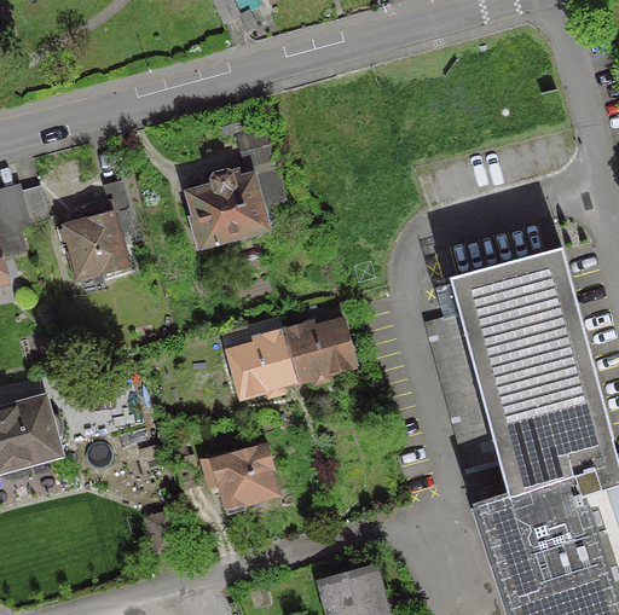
[(192,214),(187,215),(195,244),(264,226),(258,204),(282,197),(273,167),(238,177),(236,167),(227,168),(207,173),(210,184),(185,191),(192,214)]
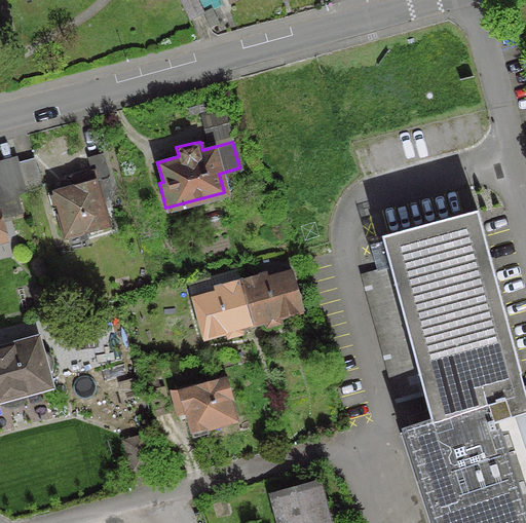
[(70,176),(72,183),(45,190),(50,212),(57,211),(62,232),(84,227),(84,230),(106,225),(95,179),(107,176),(101,151),(85,155),(89,171),(70,176)]
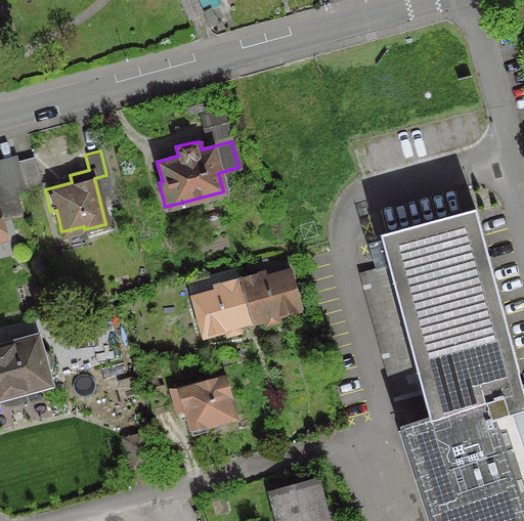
[(25,187),(39,183),(32,157),(16,161),(25,187)]
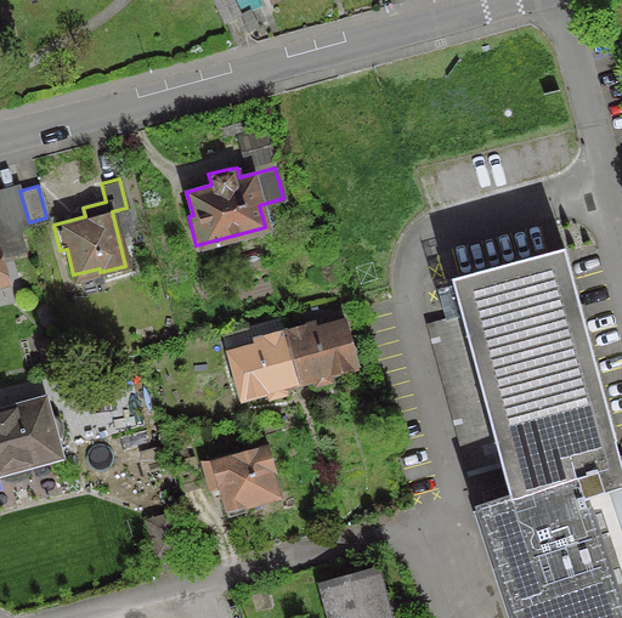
[(0,200),(7,228),(16,226),(29,222),(20,191),(0,196),(0,200)]
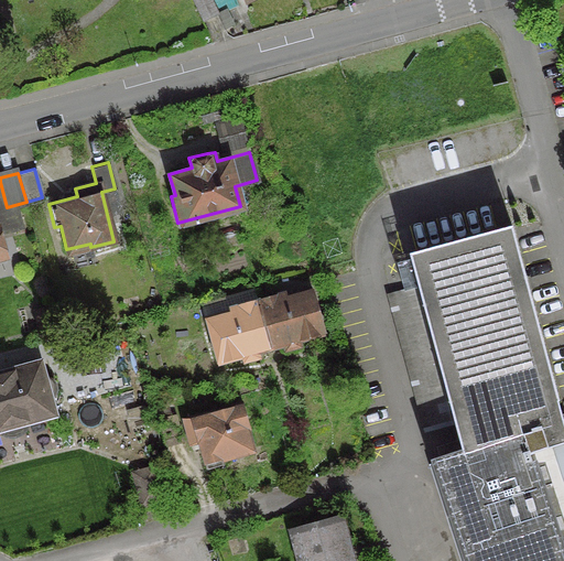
[(554,397),(509,226),(409,252),(462,450),(433,460),(466,560),(563,560),(527,450),(563,438),(563,434),(563,433),(563,421),(561,422),(554,397)]
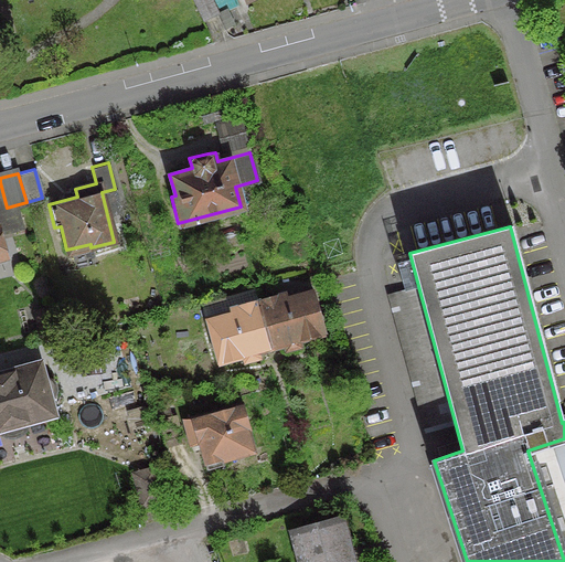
[(297,338),(319,331),(307,288),(283,295),(283,293),(256,299),(268,346),(281,342),(284,349),(298,345),(297,338)]
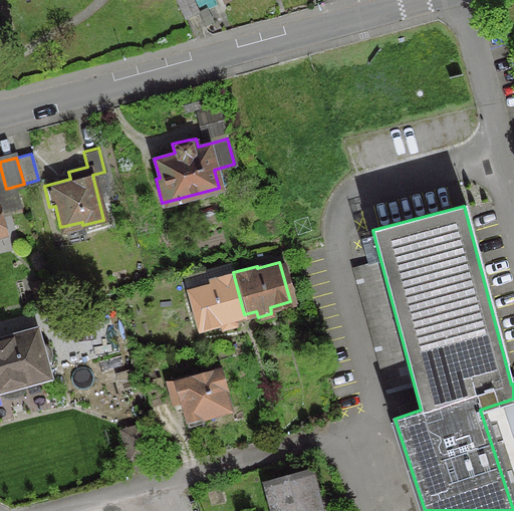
[(210,282),(188,288),(198,327),(219,322),(221,328),(234,324),(232,318),(244,314),(233,272),(209,279),(210,282)]
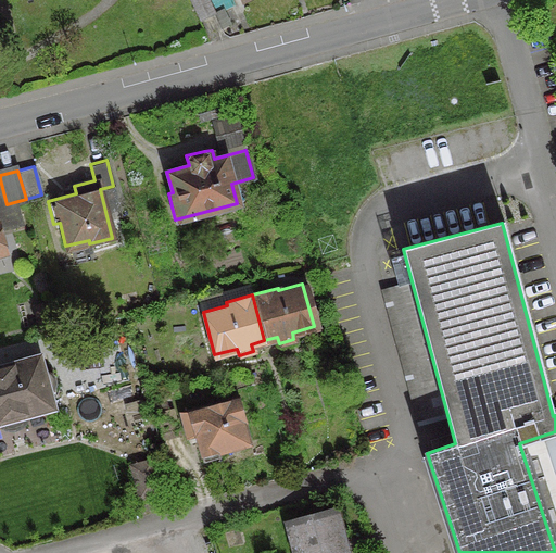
[(0,425),(3,427),(11,428),(16,426),(22,422),(25,416),(26,413),(50,405),(47,391),(50,389),(53,385),(51,376),(49,373),(43,369),(40,369),(36,355),(13,362),(12,360),(0,363),(0,425)]
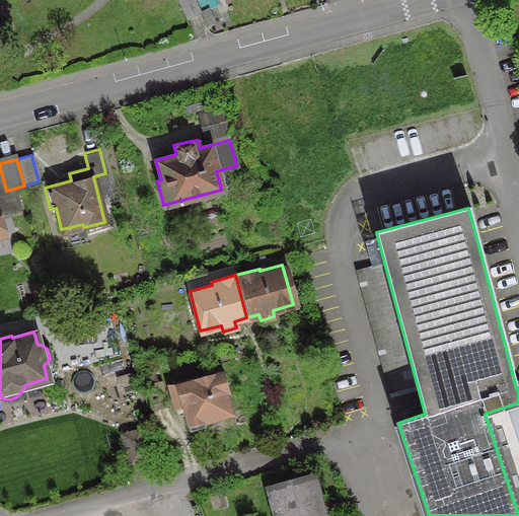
[(172,406),(180,403),(188,430),(204,425),(202,420),(230,412),(224,390),(227,389),(221,369),(167,384),(172,406)]
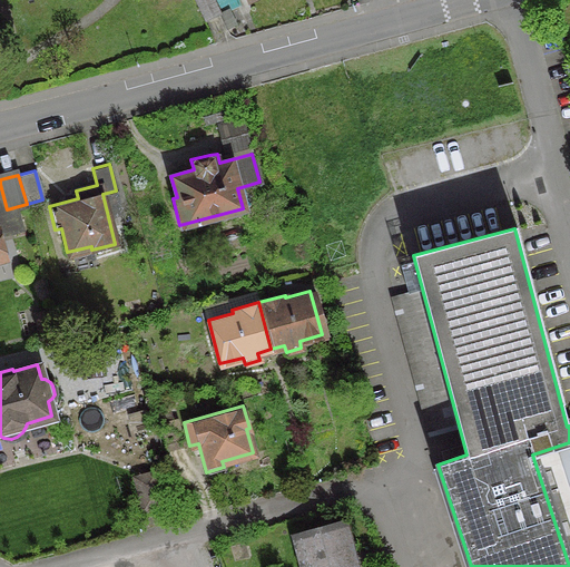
[(131,476),(140,508),(160,502),(151,470),(131,476)]
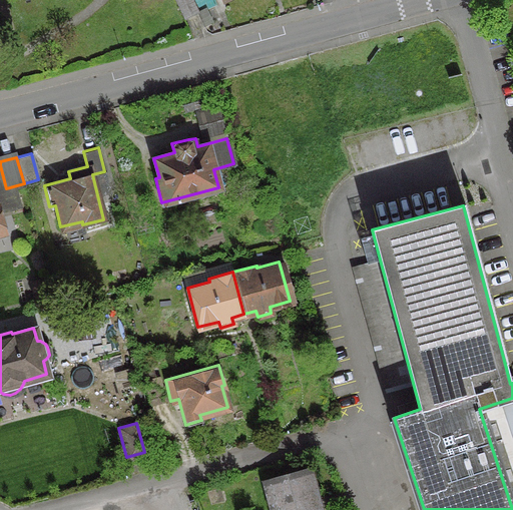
[(314,509),(304,471),(267,481),(275,509),(314,509)]
